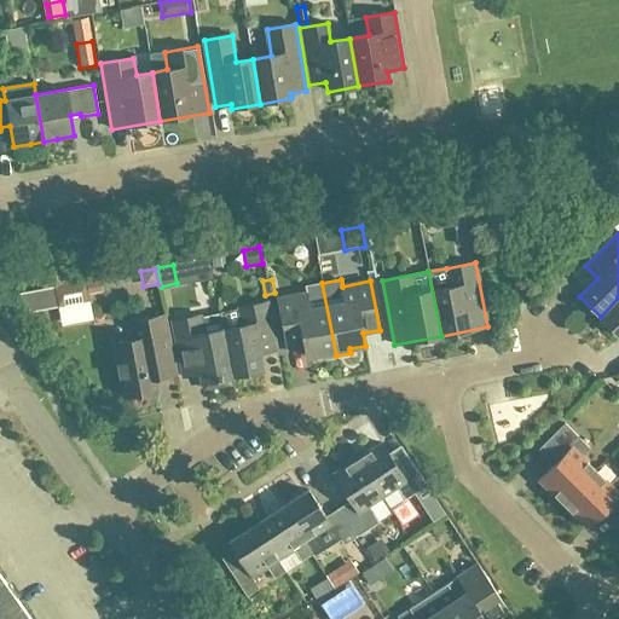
[(53,288),(57,307),(57,308),(90,302),(86,281),(53,287),(53,288)]
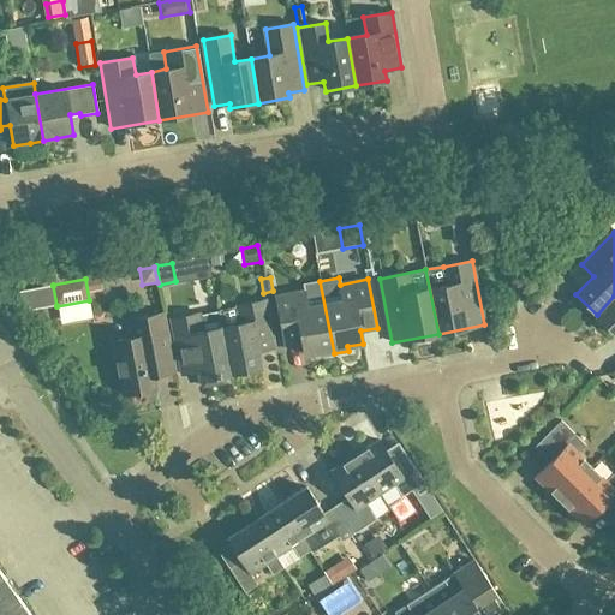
[(302,285),(303,292),(275,297),(285,346),(302,342),(304,354),(320,352),(321,357),(334,353),(320,281),(302,285)]
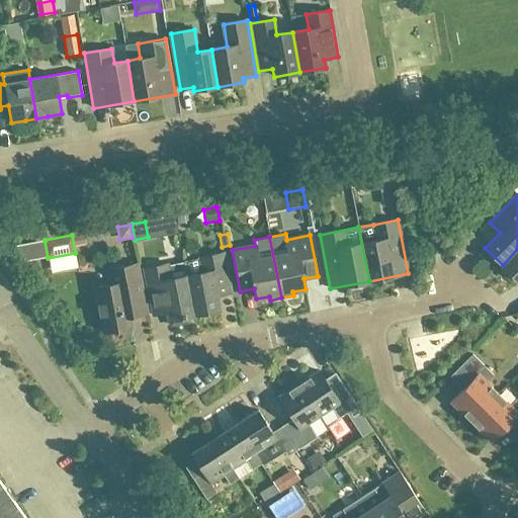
[(517,249),(503,265),(517,281),(517,249)]
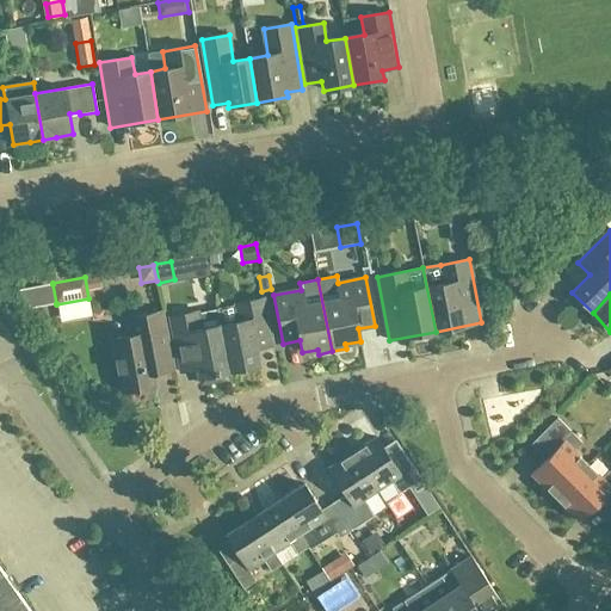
[(235,304),(235,307),(216,310),(218,325),(220,325),(229,371),(259,365),(257,349),(272,346),(264,298),(235,304)]
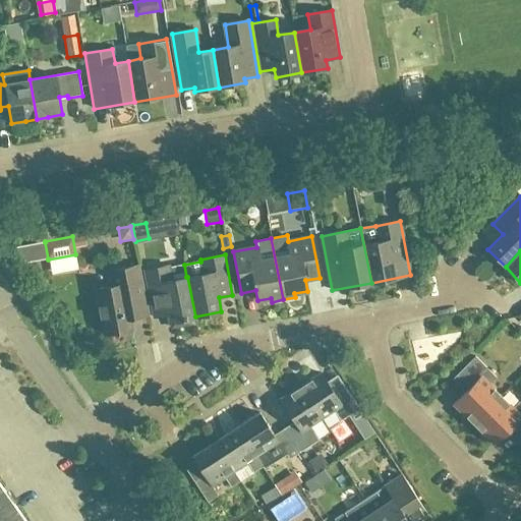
[(184,265),(169,268),(169,266),(145,270),(154,317),(168,314),(169,322),(171,322),(172,328),(190,324),(189,317),(195,316),(187,277),(186,277),(184,265)]
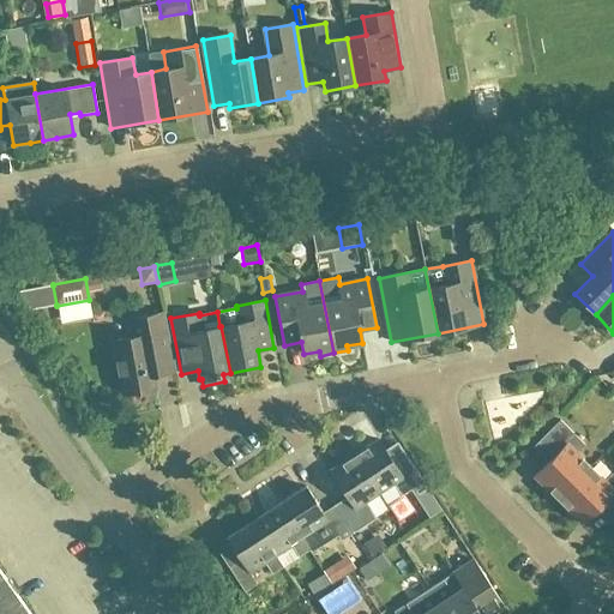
[(131,337),(113,341),(122,395),(156,389),(154,375),(174,372),(163,313),(128,319),(131,337)]
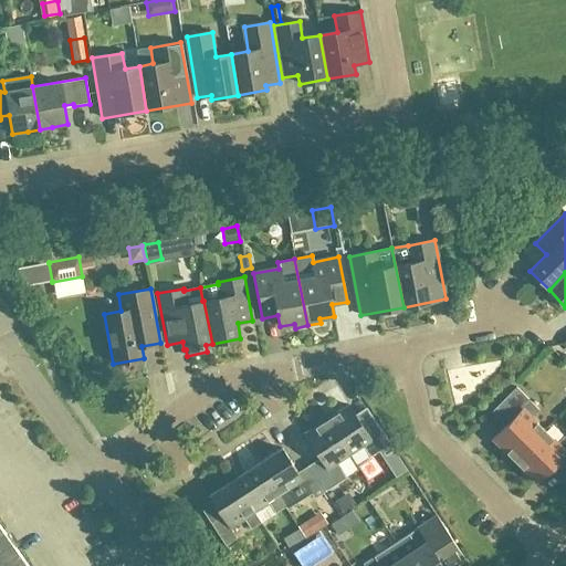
[(264,324),(253,323),(252,341),(263,342),(264,324)]
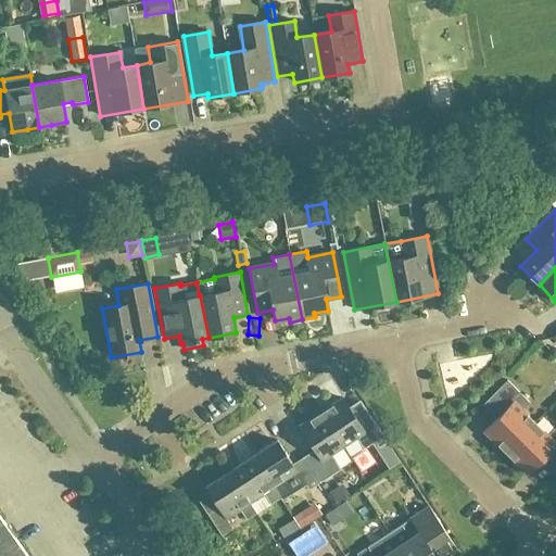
[(506,453),(535,424),(522,411),(530,403),(507,381),(489,400),(503,414),(484,431),(506,453)]
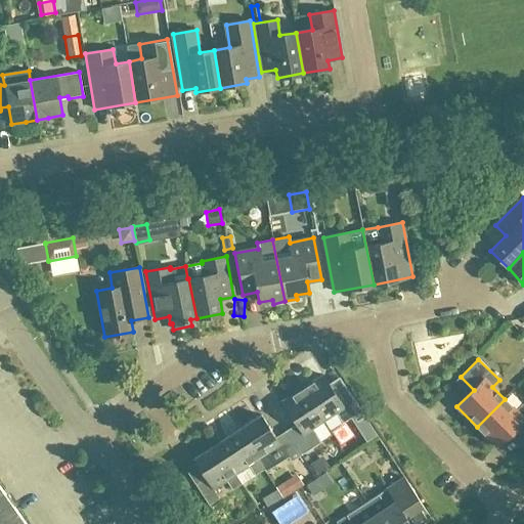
[(303,388),(323,421),(335,412),(342,424),(362,410),(349,390),(339,397),(324,375),(303,388)]
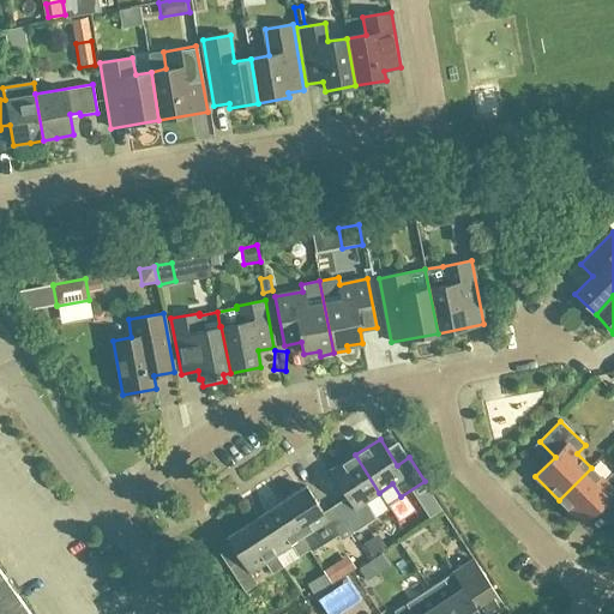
[(379,493),(355,455),(331,471),(348,497),(335,505),(353,534),(375,518),(365,501),(379,493)]
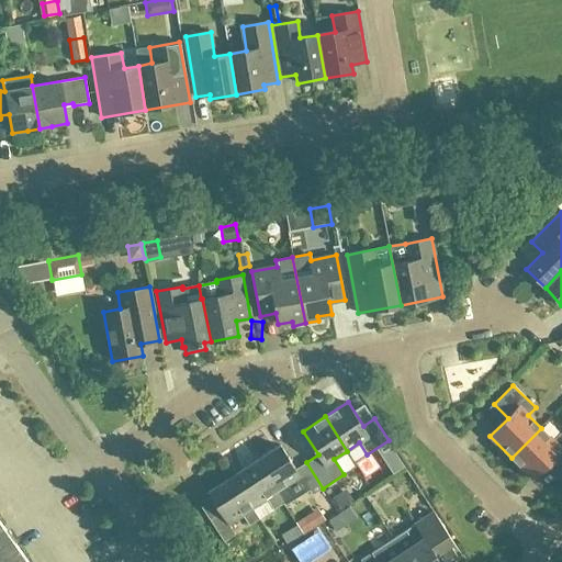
[(541,428),(512,458),(532,479),(551,461),(561,472),(561,434),(561,433),(553,440),(541,428)]
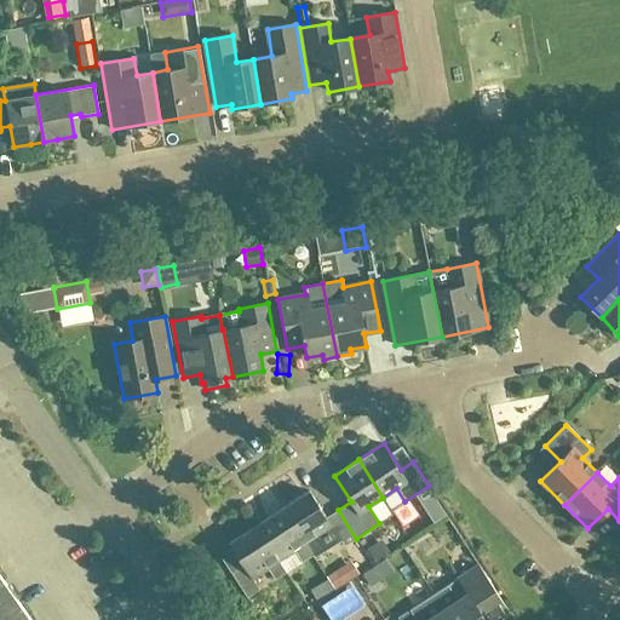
[(356,539),(338,510),(326,518),(309,492),(282,509),(311,555),(322,549),(316,538),(332,527),(344,546),(356,539)]
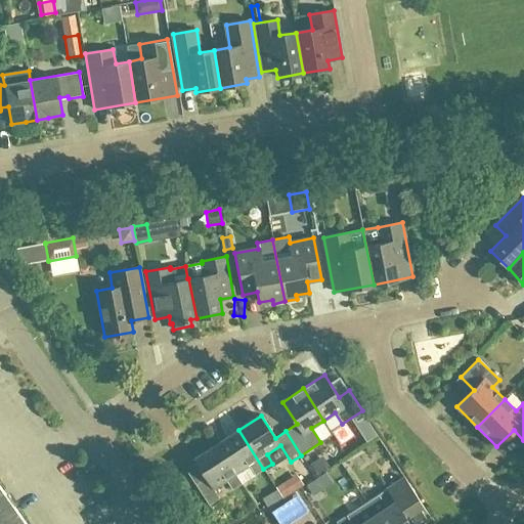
[(238,430),(216,445),(235,476),(235,475),(250,466),(255,475),(263,469),(238,430)]
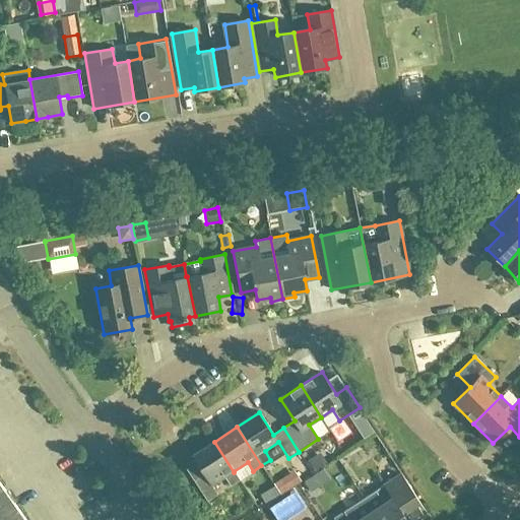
[(234,472),(214,442),(192,456),(204,474),(194,480),(207,502),(217,495),(212,485),(224,477),(231,485),(239,479),(234,471),(234,472)]
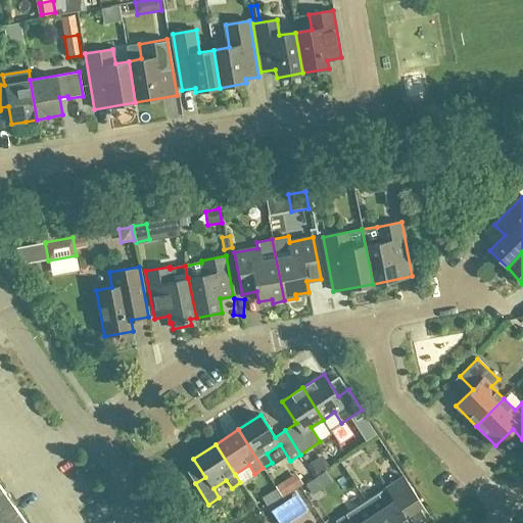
[(328,466),(321,456),(308,464),(315,474),(328,466)]
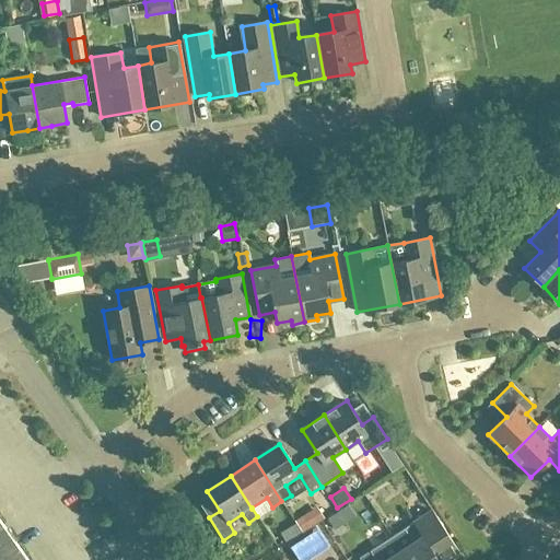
[(324,518),(316,506),(294,521),(302,533),(324,518)]
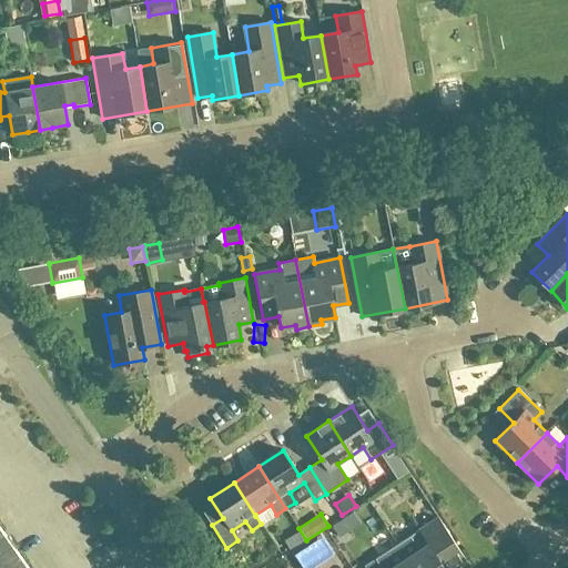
[(454,543),(438,518),(397,545),(412,567),(462,567),(468,565),(454,543)]
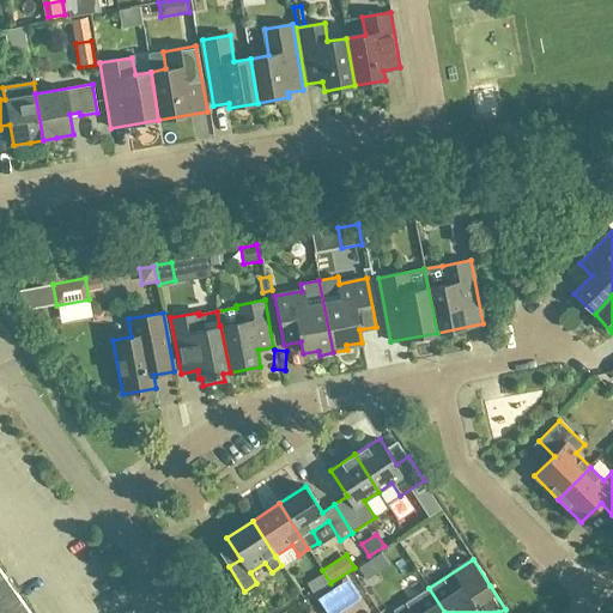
[(363,580),(375,571),(368,562),(356,569),(363,580)]
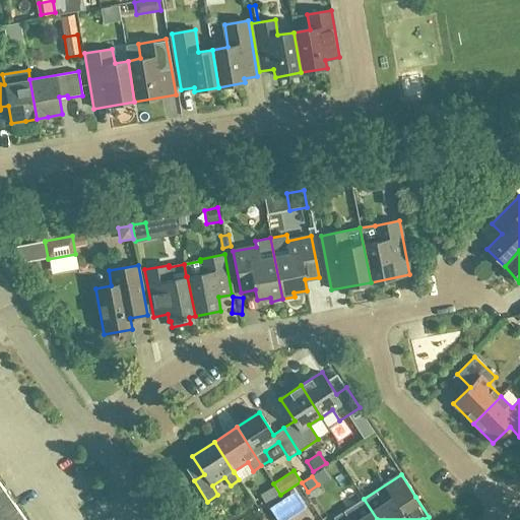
[(25,519),(0,483),(0,519),(25,519)]
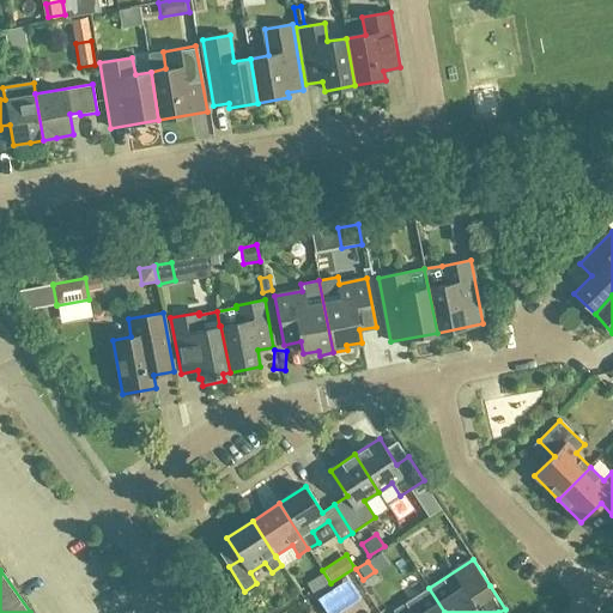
[(313,594),(331,583),(325,574),(307,583),(313,594)]
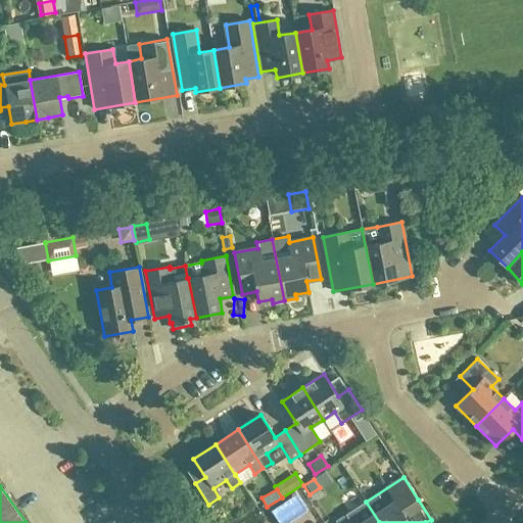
[(379,522),(366,502),(355,509),(336,521),(337,522),(379,522)]
